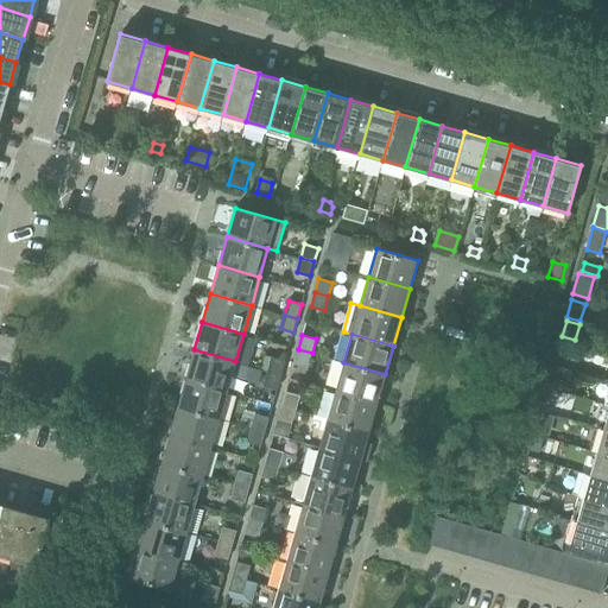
[(194,349),(185,378),(227,390),(235,361),(194,349)]
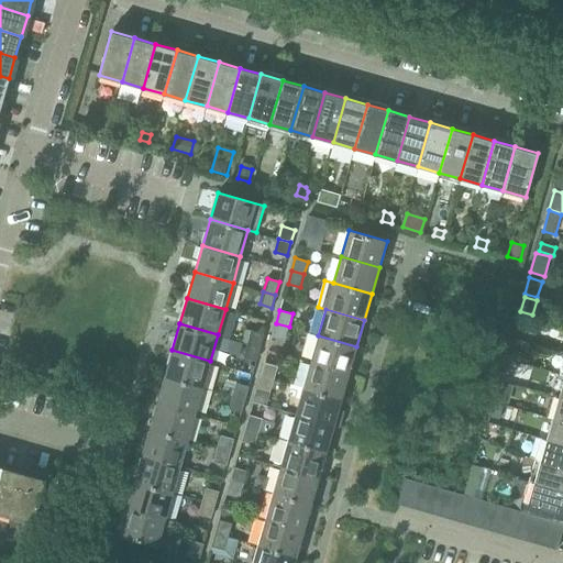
[(289,327),(276,323),(273,337),(285,340),(289,327)]
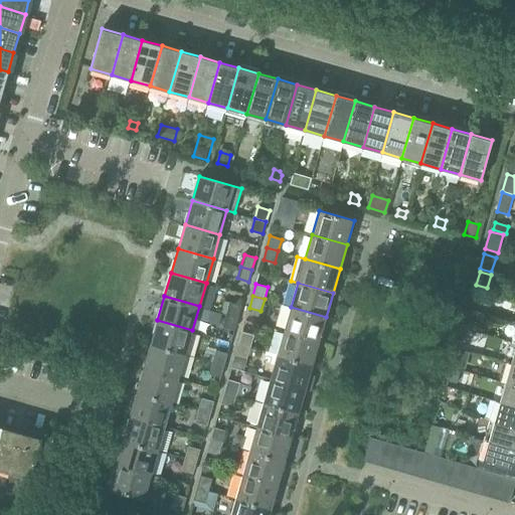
[(230,302),(226,314),(238,318),(241,306),(230,302)]
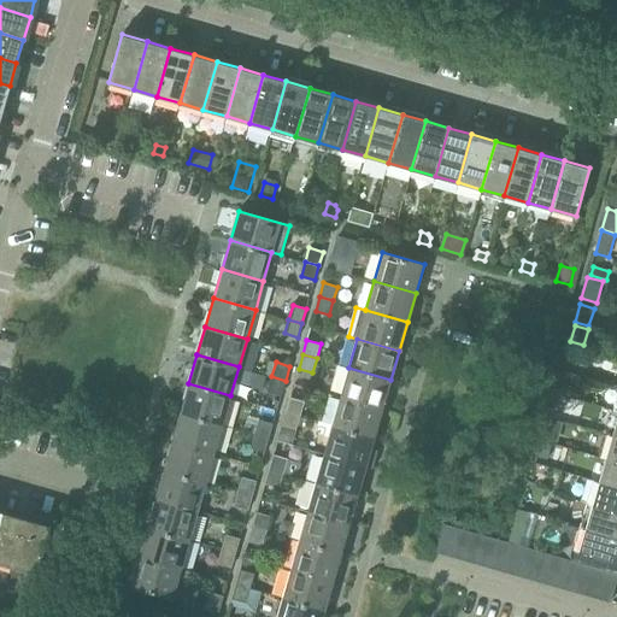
[(348,368),(341,397),(382,409),(391,380),(348,368)]
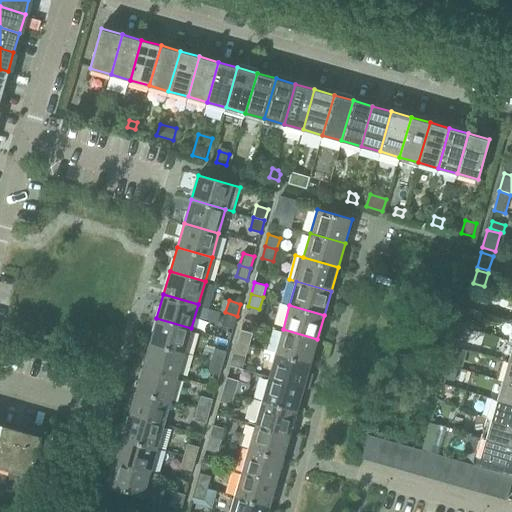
[(237,316),(225,312),(222,324),(233,327),(237,316)]
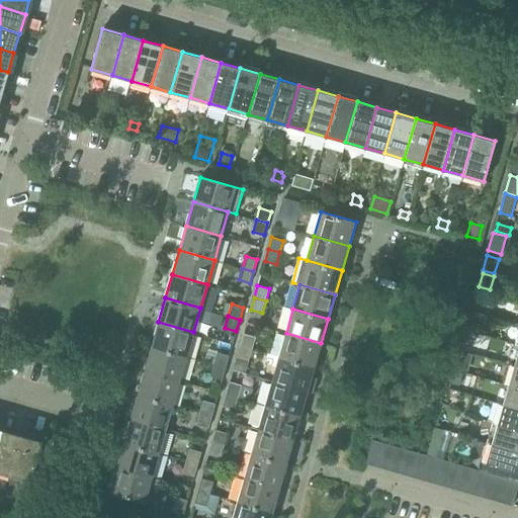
[(158,322),(152,346),(186,356),(193,332),(158,322)]
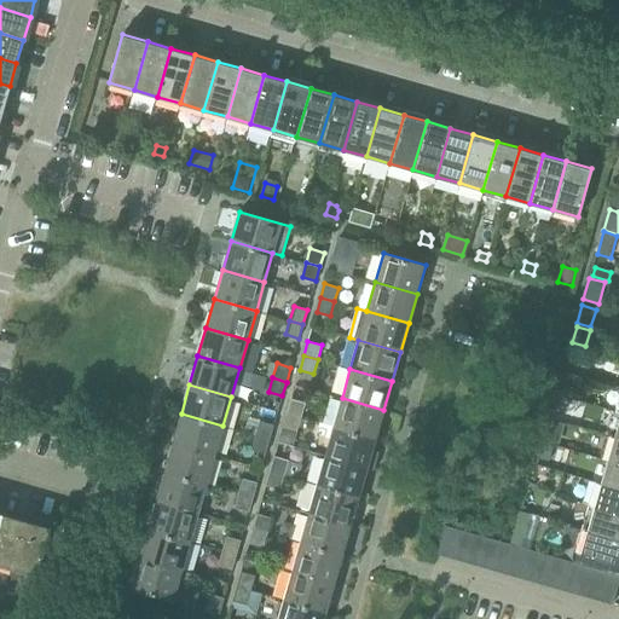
[(342,398),(334,427),(375,438),(383,410),(342,398)]
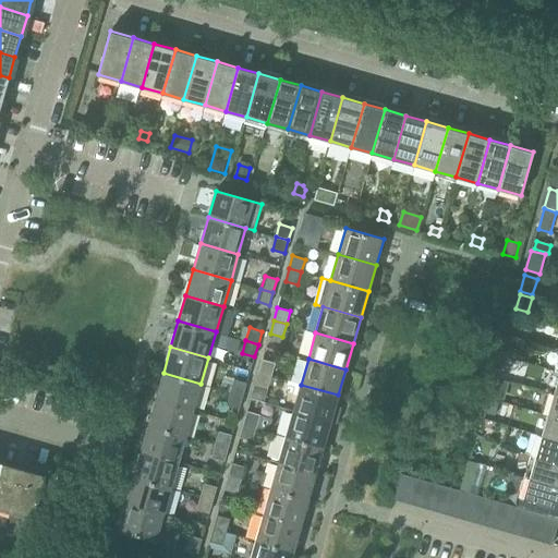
[(263,360),(259,373),(271,376),(275,363),(263,360)]
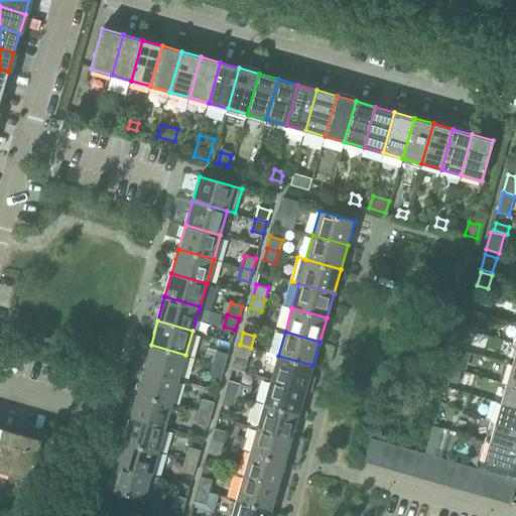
[(151,345),(144,369),(178,379),(185,355),(151,345)]
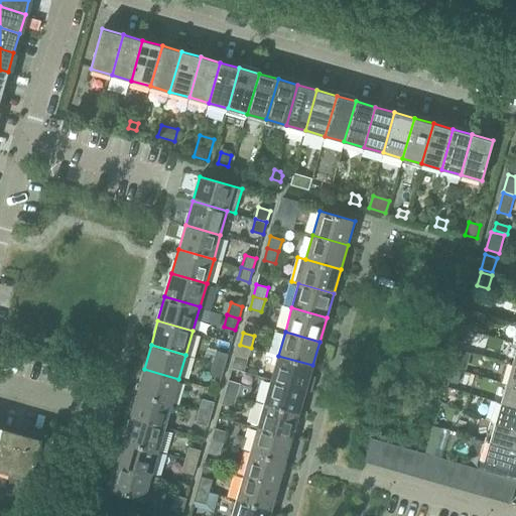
[(251,348),(240,345),(236,356),(247,360),(251,348)]
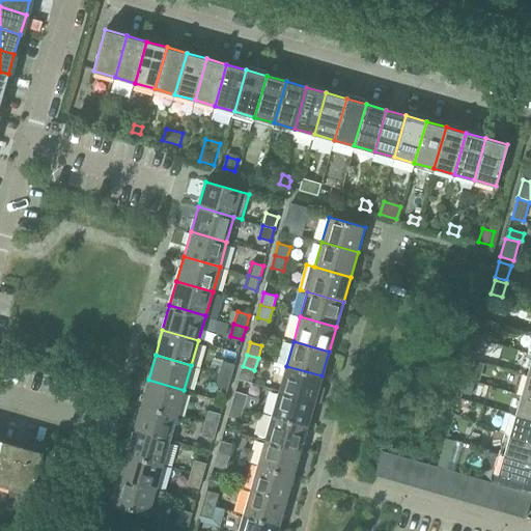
[(223,361),(220,373),(231,376),(234,364),(223,361)]
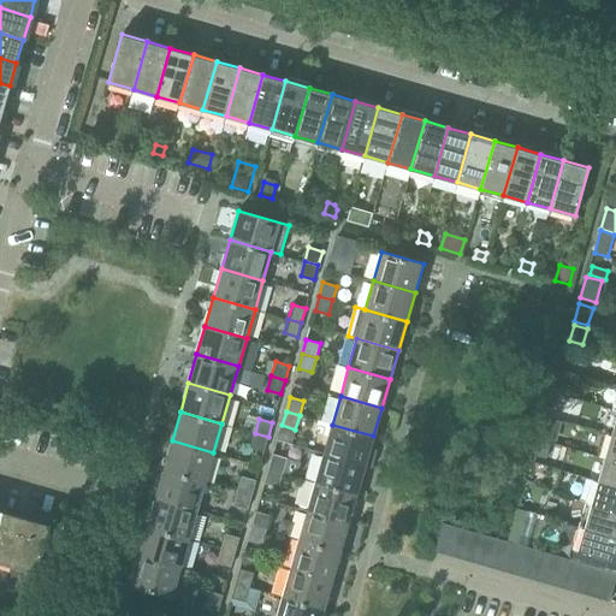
[(332,425),(324,452),(366,465),(373,436),(332,425)]
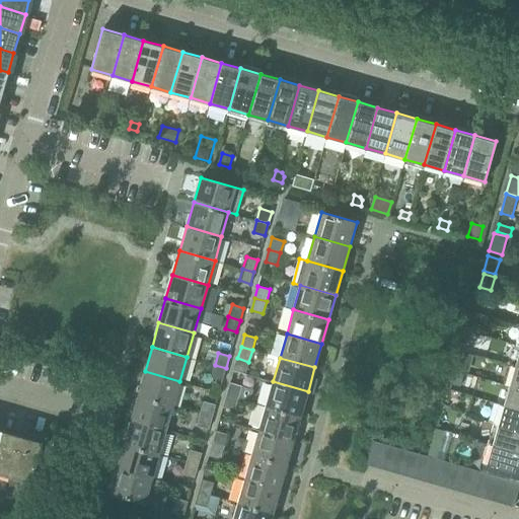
[(226,368),(215,365),(211,377),(223,380),(226,368)]
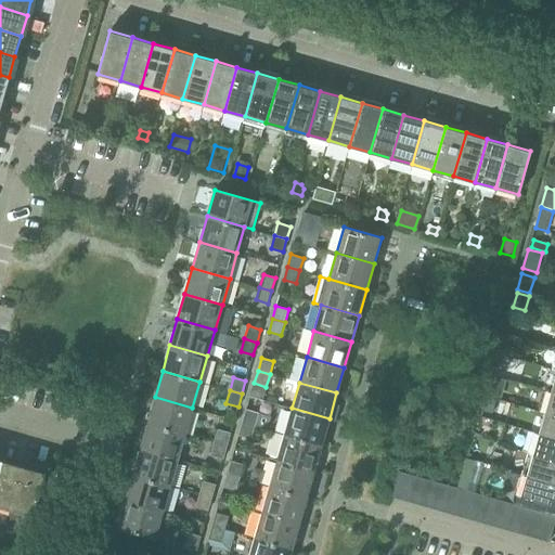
[(554,391),(551,390),(544,411),(554,414),(554,391)]
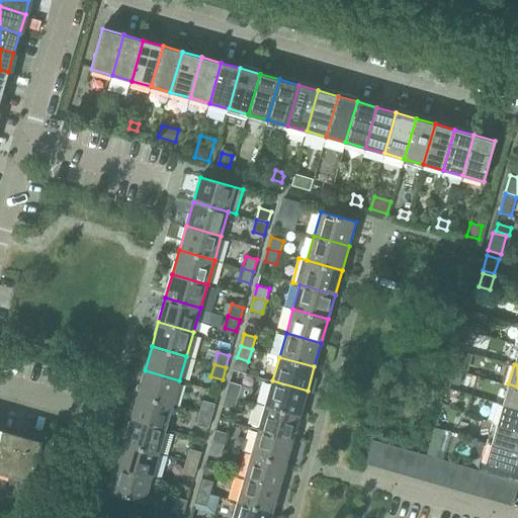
[(145,370),(138,395),(173,405),(179,380),(145,370)]
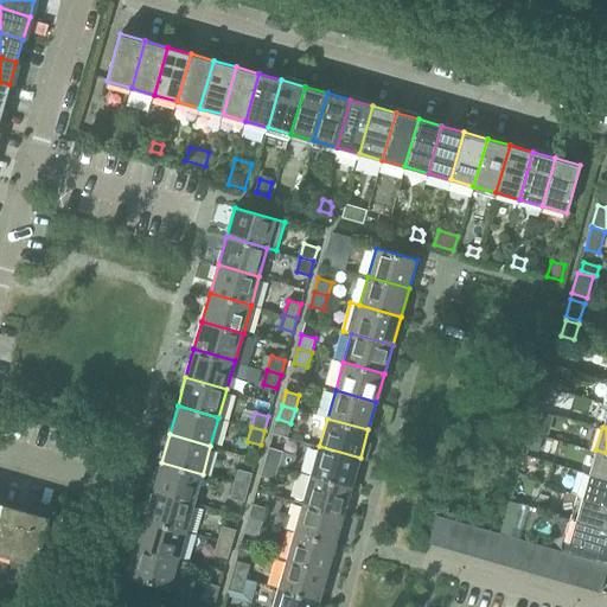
[(532,434),(529,449),(537,452),(542,436),(532,434)]
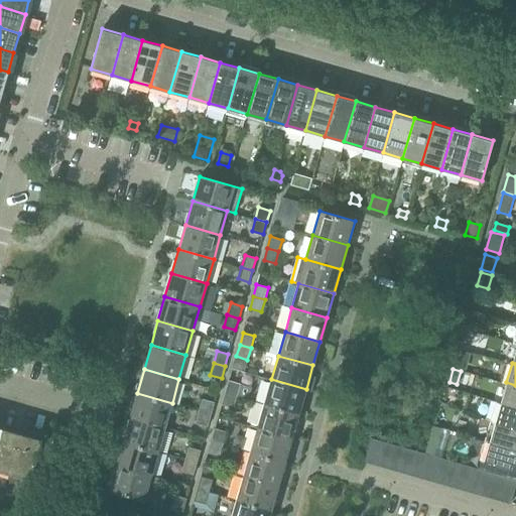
[(271,379),(264,403),(299,413),(306,389),(271,379)]
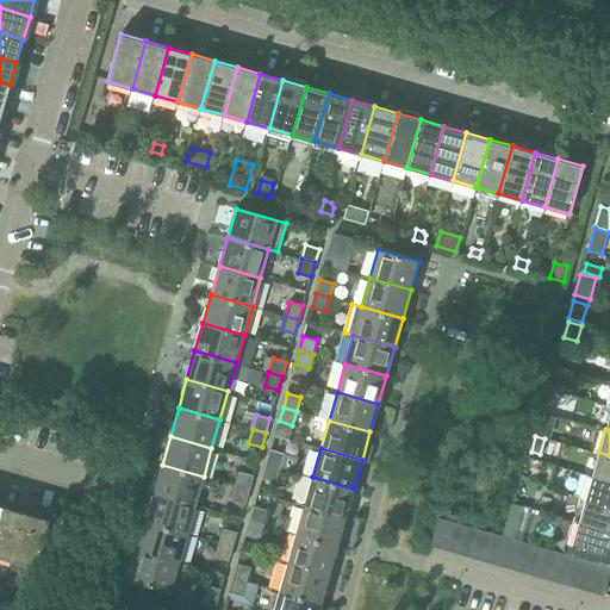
[(271,449),(267,464),(280,467),(285,454),(271,449)]
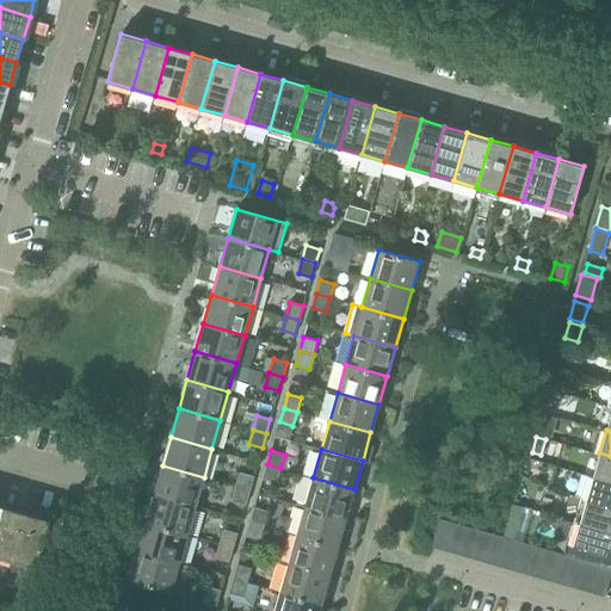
[(610,456),(599,452),(593,476),(610,481),(610,456)]
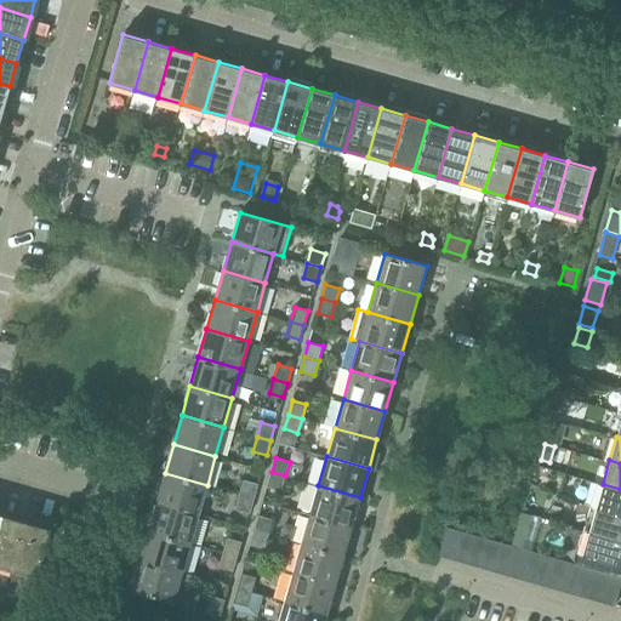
[(285,476),(272,472),(267,486),(281,490),(285,476)]
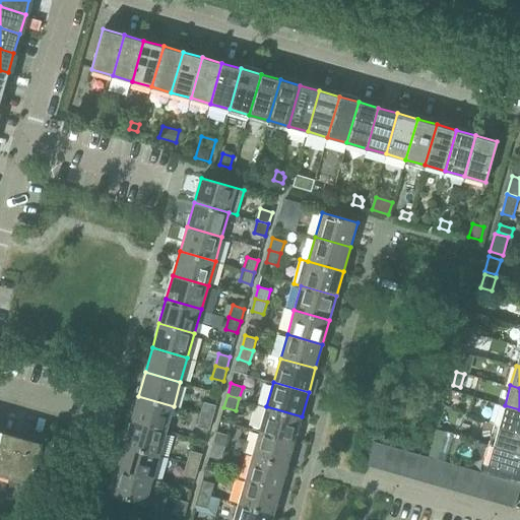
[(138,396),(131,420),(167,431),(174,406),(138,396)]
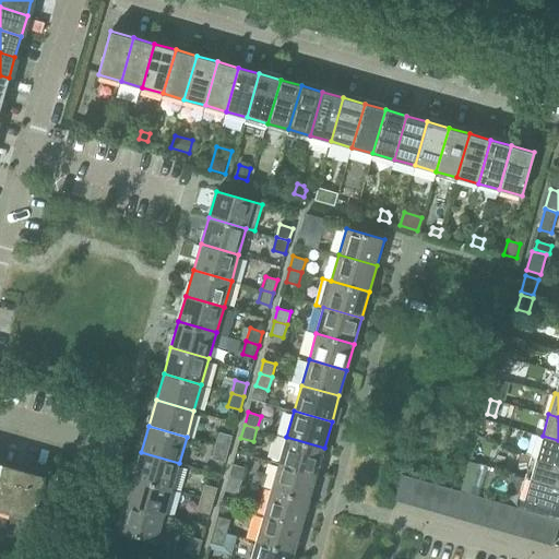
[(219,432),(216,445),(228,449),(233,436),(219,432)]
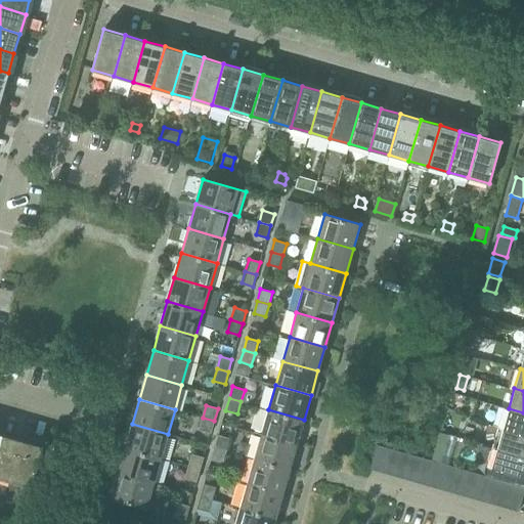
[(493,425),(503,428),(523,433),(523,412),(509,408),(499,405),(493,425)]
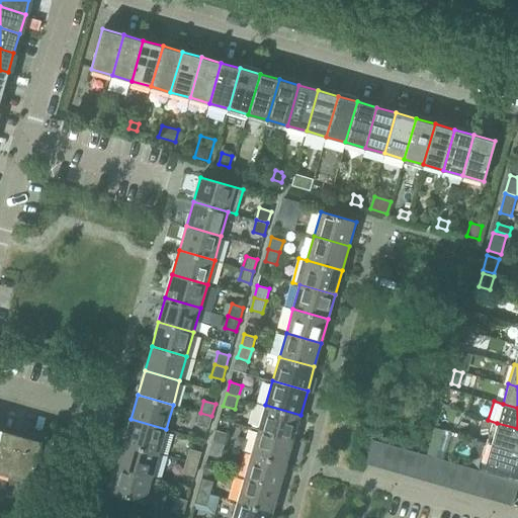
[(265,405),(258,429),(293,439),(300,415),(265,405)]
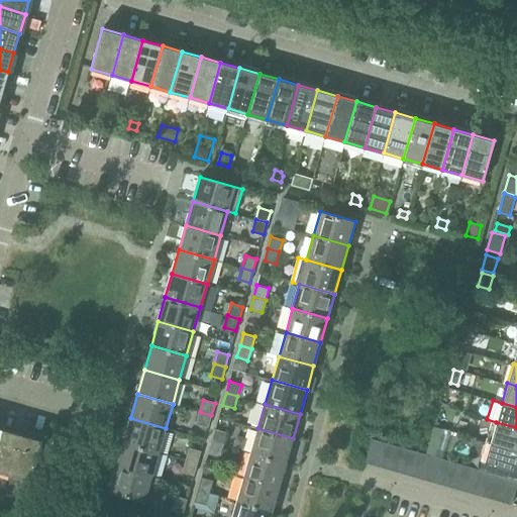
[(211,415),(200,412),(197,423),(208,427),(211,415)]
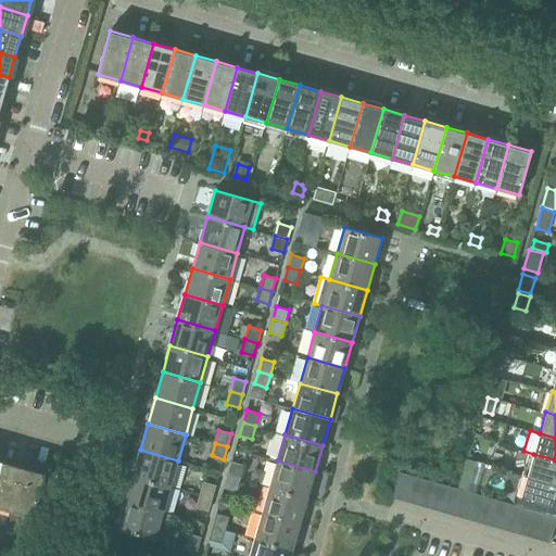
[(140,450),(133,476),(171,485),(178,460),(140,450)]
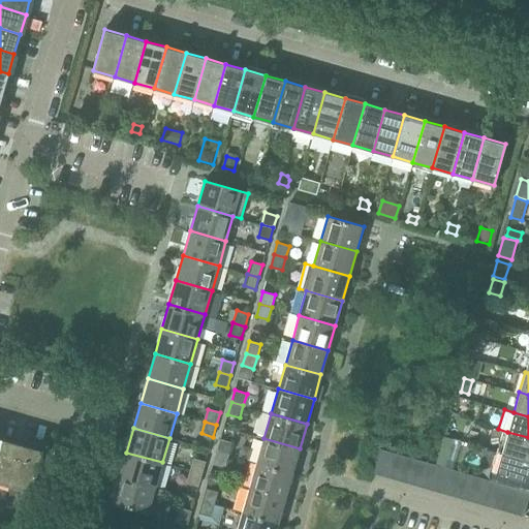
[(528,437),(507,432),(502,452),(528,459),(528,437)]
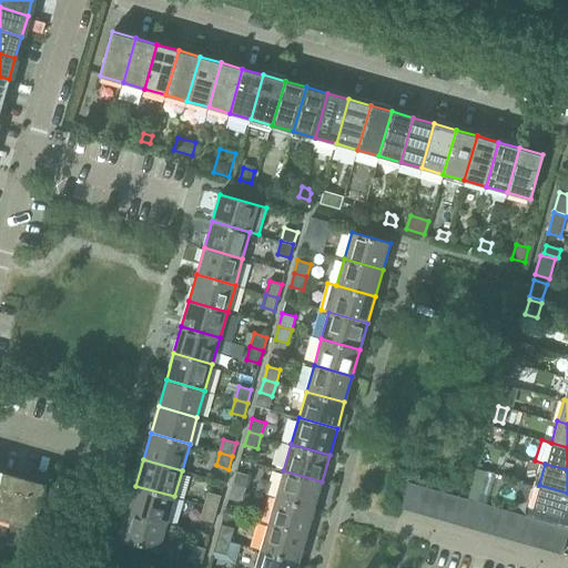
[(0,476),(0,518),(10,521),(23,477),(2,470),(0,476)]
